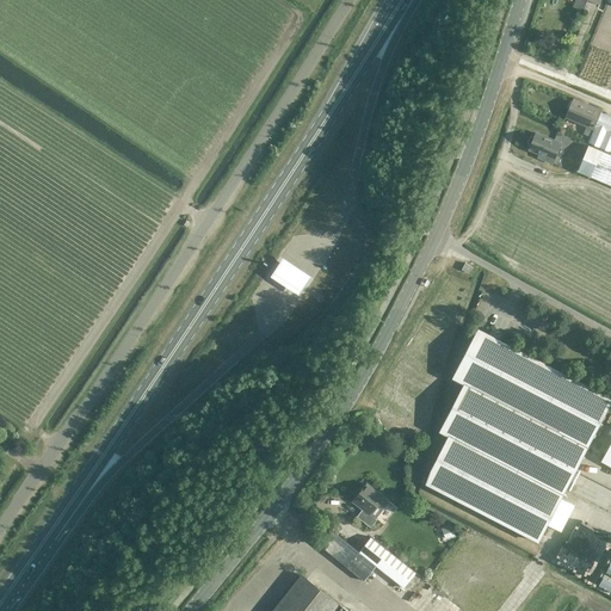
[(574,0),(572,6),(582,11),(586,0),(599,5),(600,0),(574,0)]
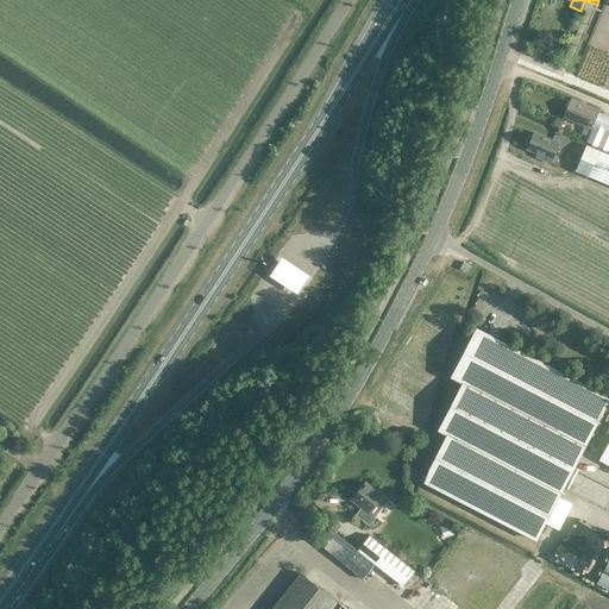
[(571,98),(563,118),(591,130),(586,143),(608,151),(608,115),(600,112),(600,110),(571,98)]
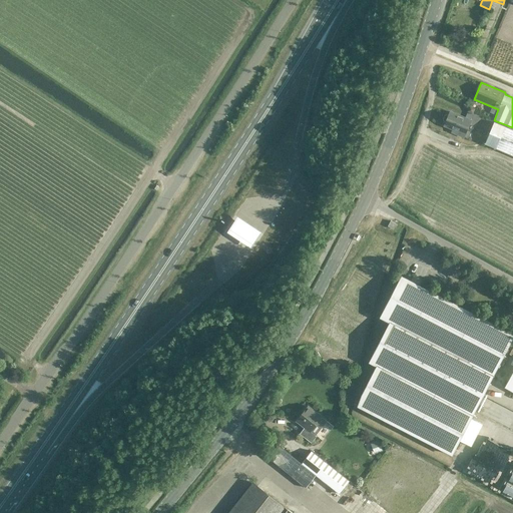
[(452,132),(464,137),(471,121),(450,112),(448,115),(446,114),(444,115),(443,119),(443,121),(445,122),(444,125),(453,129),(452,132)]
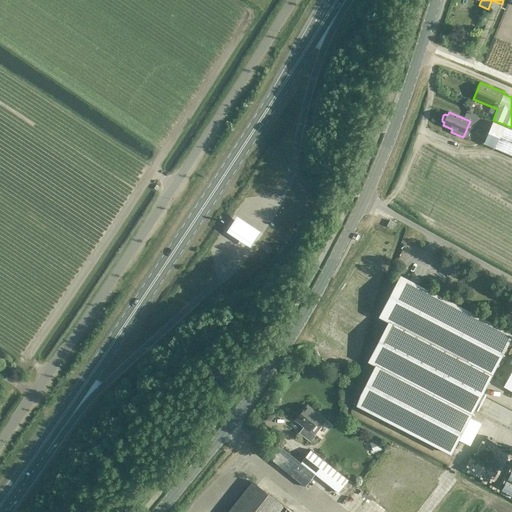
[(511,129),(493,122),(483,144),(511,156),(511,129)]
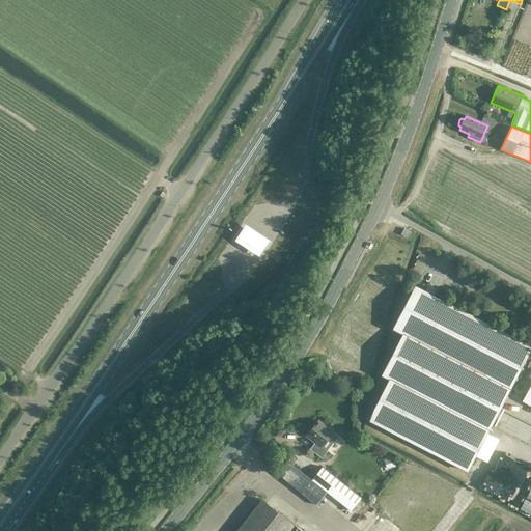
[(270,241),(245,224),(233,242),(259,257),(270,241)]
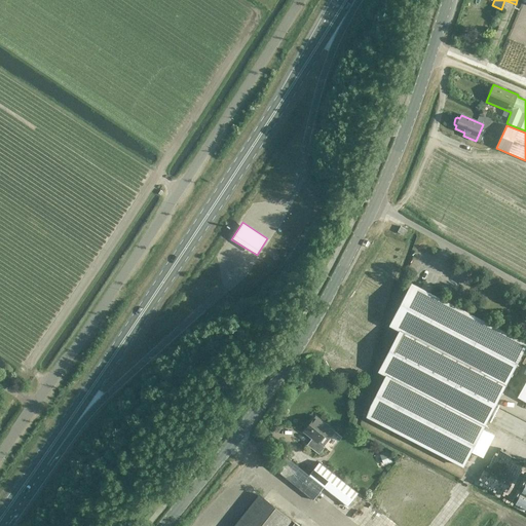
[(385,376),(366,417),(463,467),(471,452),(483,458),(494,436),(483,429),(525,345),(525,342),(412,283),(389,326),(399,331),(377,372),(385,376)]
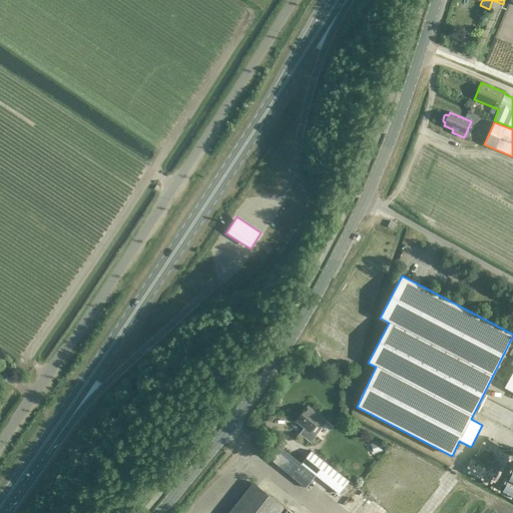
[(512,392),(512,371),(504,388),(512,392)]
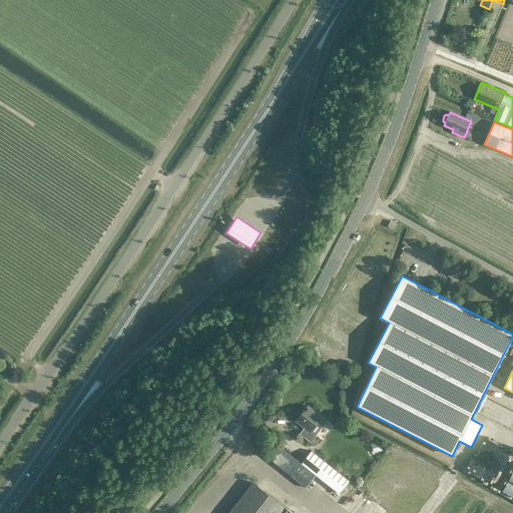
[(317,436),(311,432),(323,417),(308,406),(296,421),(304,428),(300,434),(311,443),(317,436)]
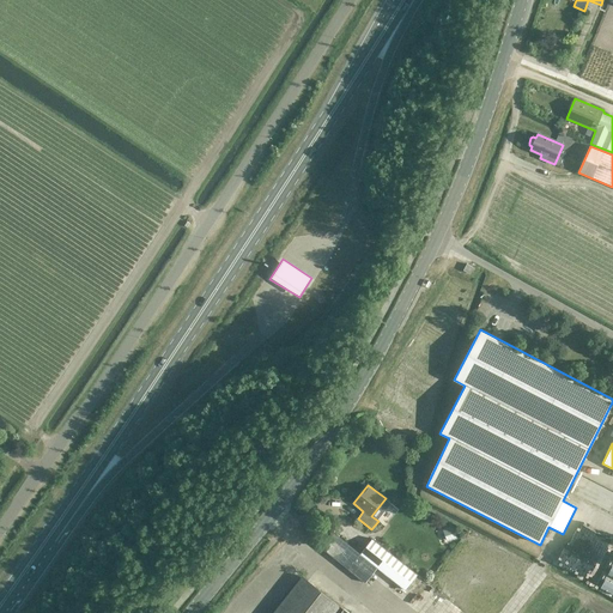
[(457,538),(453,527),(443,530),(447,541),(457,538)]
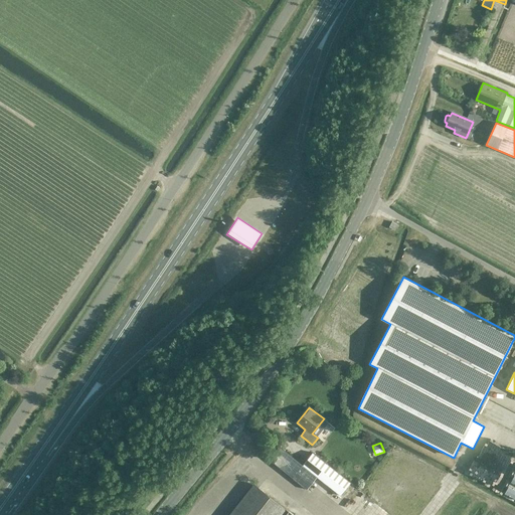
[(302,466),(279,447),(269,460),(307,490),(317,478),(340,496),(350,483),(313,453),(302,466)]
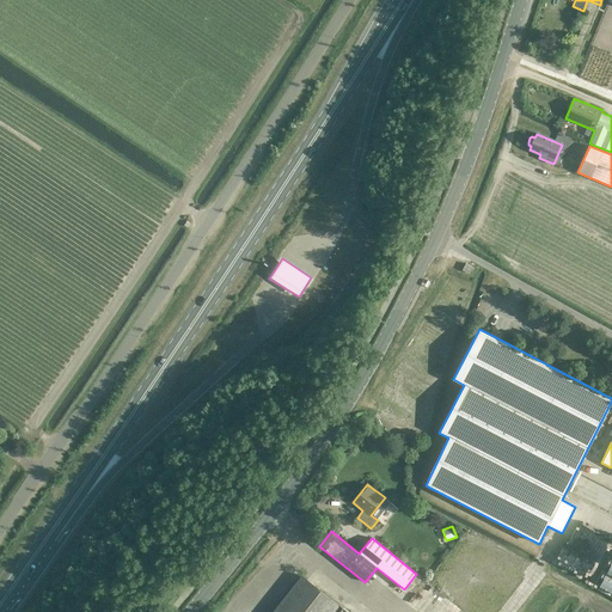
[(580,574),(587,563),(562,549),(555,560),(580,574)]
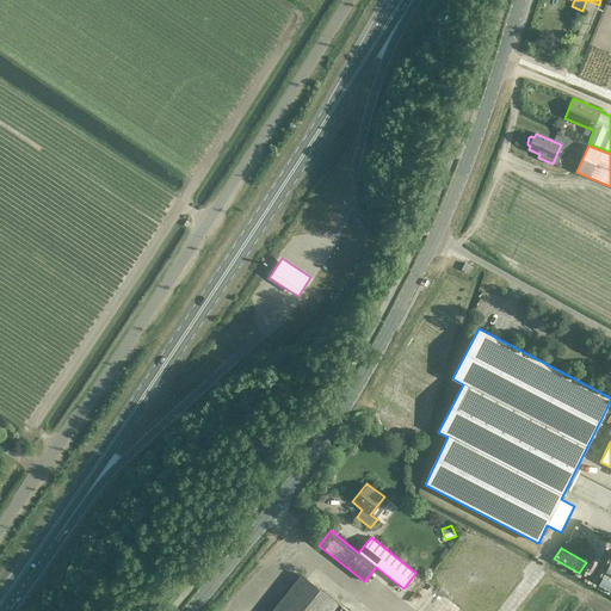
[(609,555),(597,550),(585,579),(598,584),(609,555)]
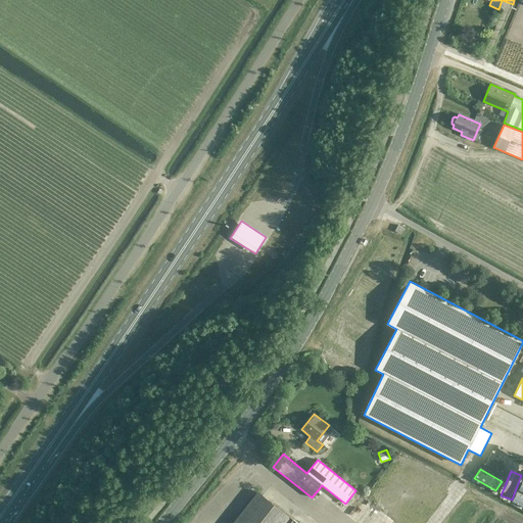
[(297,522),(258,491),(233,522),(297,522)]
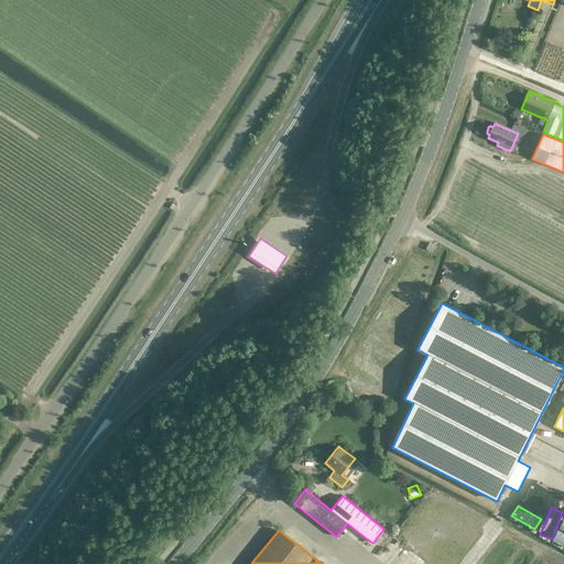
[(394,550),(401,543),(396,539),(390,545),(394,550)]
